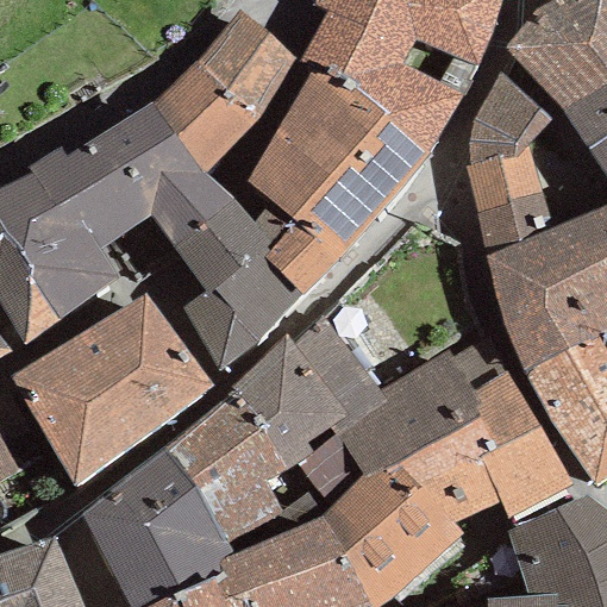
[(332,11),(301,58),(314,68),(429,151),(481,64),(499,0),(314,0),(312,5),(332,11)]
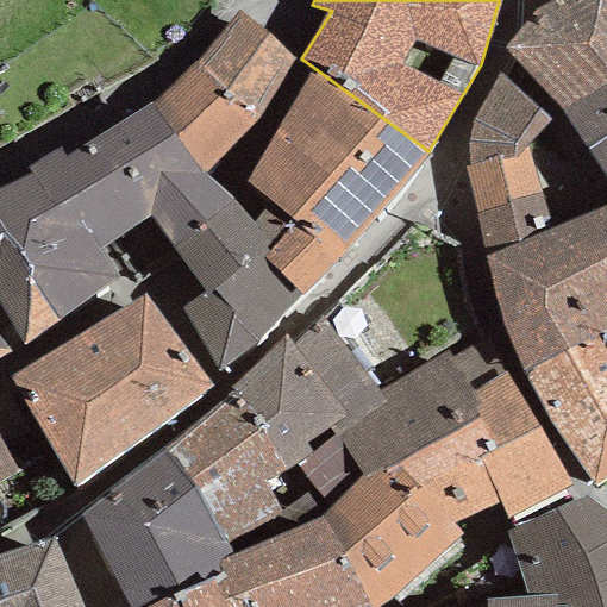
[(550,0),(536,8),(506,47),(513,55),(563,108),(606,79),(606,0),(550,0)]
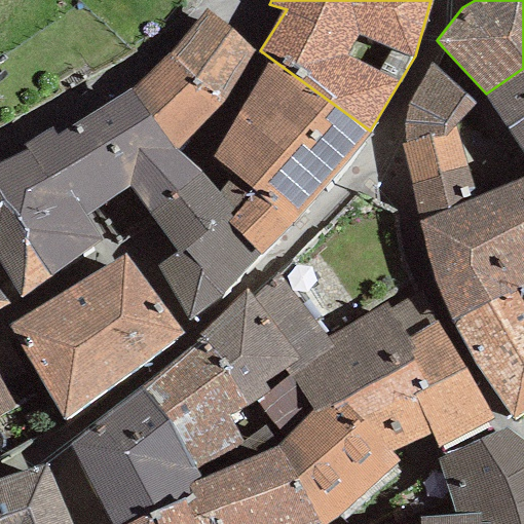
[(256,49),(207,7),(171,50),(129,85),(177,149),(224,102),(256,49)]
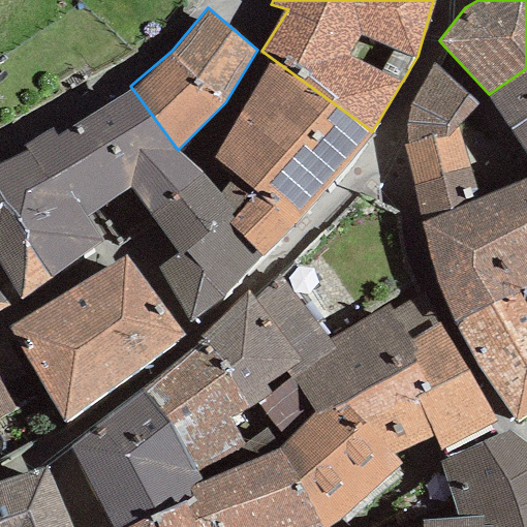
[(489,94),(445,48),(411,103),(408,124),(409,145),(404,145),(422,220),(482,197),(460,124),(478,103),(489,94)]
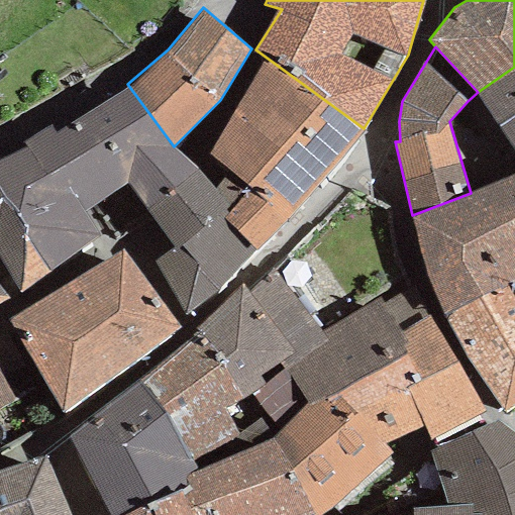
[(320,183),(364,128),(267,58),(234,110),(320,183)]
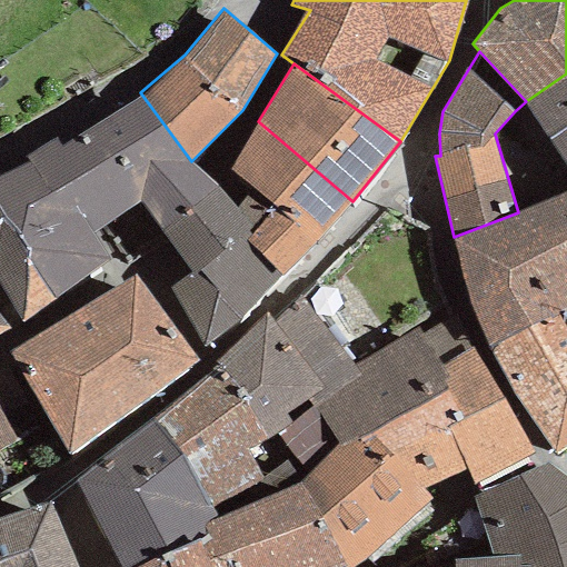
[(566,73),(526,101),(550,138),(566,127),(566,73)]
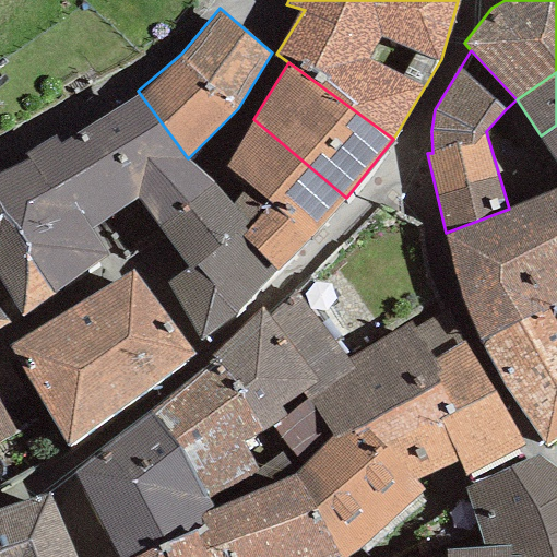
[(188,158),(138,91),(61,141),(56,133),(24,153),(30,161),(0,173),(0,200),(58,291),(113,251),(95,226),(138,196),(188,158)]
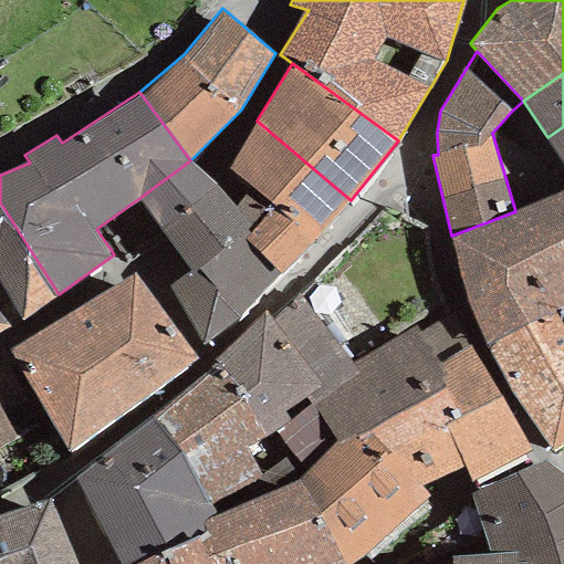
[(282,273),(351,200),(257,121),(229,167),(254,186),(279,204),(274,207),(247,238),(282,273)]
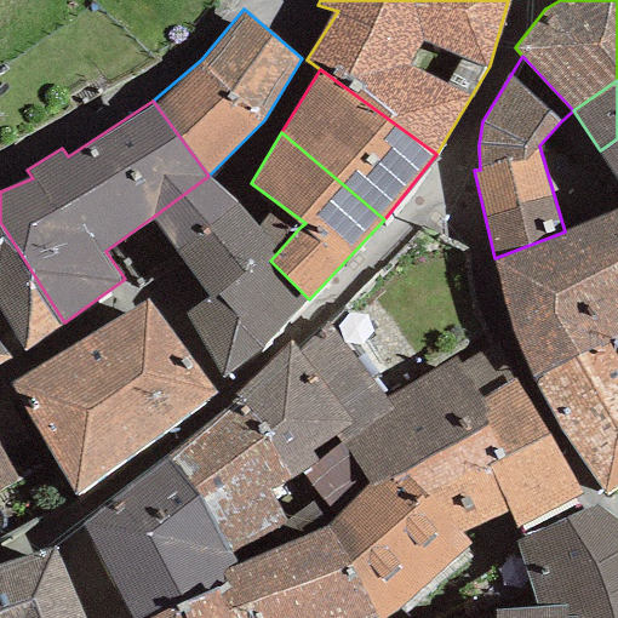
[(617,138),(600,150),(617,177),(617,138)]
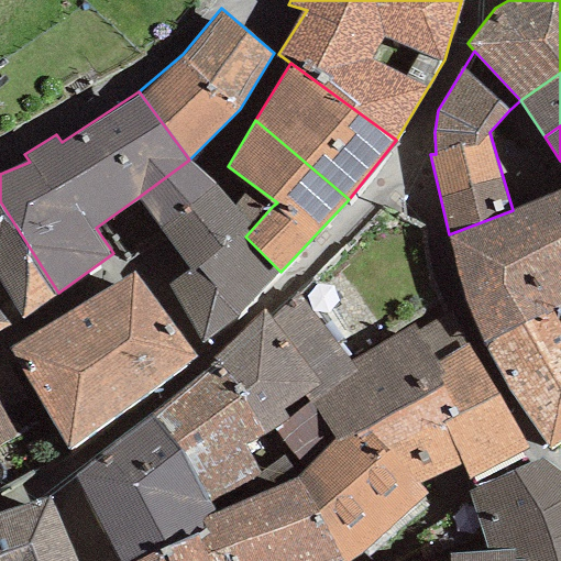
[(237,204),(189,160),(139,197),(190,268),(194,272),(245,237),(273,206),(277,202),(253,185),(237,204)]
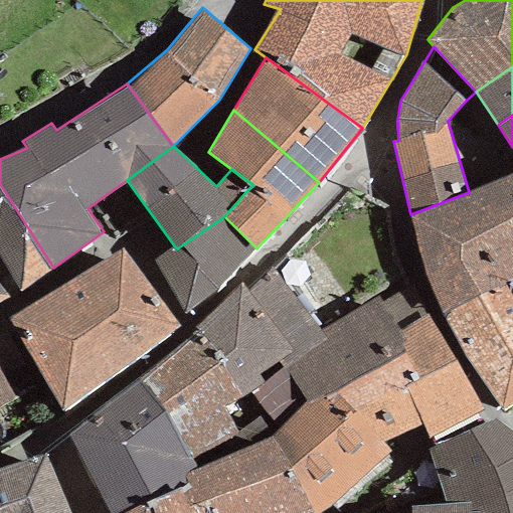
[(512,173),(469,192),(410,214),(423,268),(445,313),(509,281),(512,286),(512,173)]
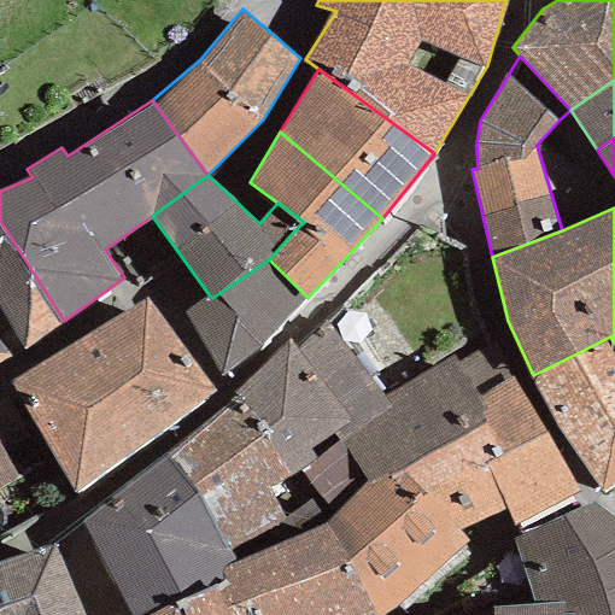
[(0,359),(64,321),(0,221),(0,359)]
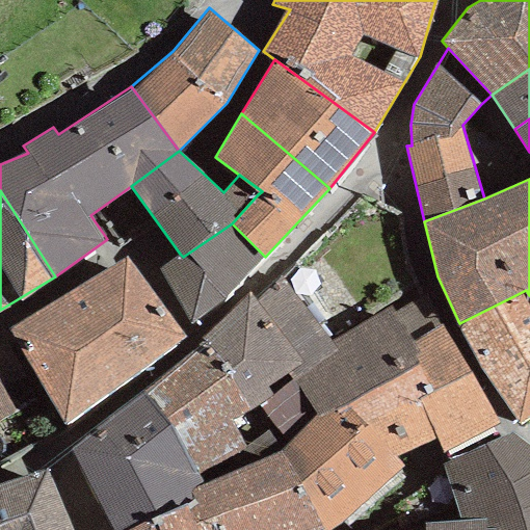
[(228,294),(265,257),(232,223),(183,257),(180,254),(159,267),(192,323),(228,294)]
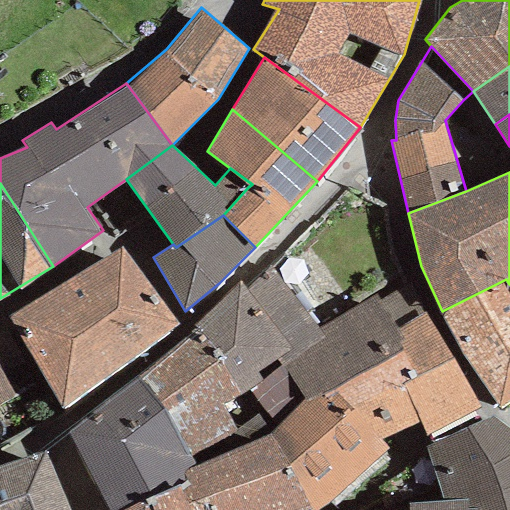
[(179,323),(123,247),(10,316),(64,410),(179,323)]
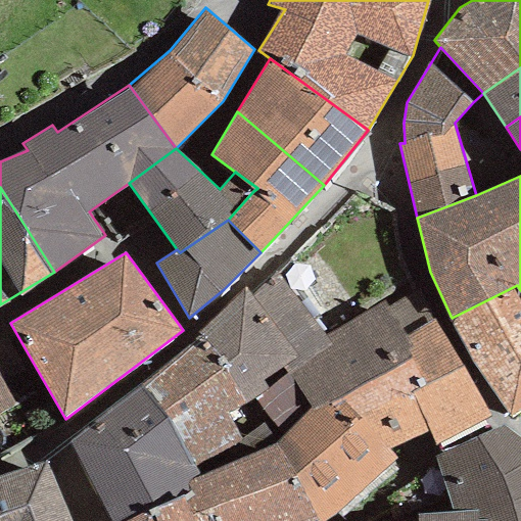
[(198,331),(199,335),(248,401),(254,395),(286,433),(311,406),(290,374),(331,343),(325,335),(278,271),(252,293),(247,285),(198,331)]
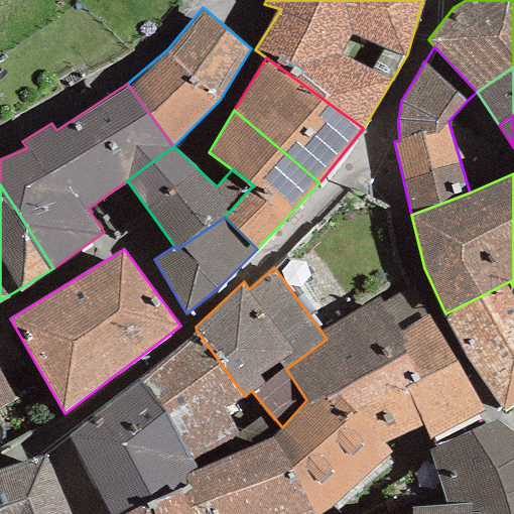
[(445,313),(470,361),(513,337),(513,286),(510,281),(445,313)]
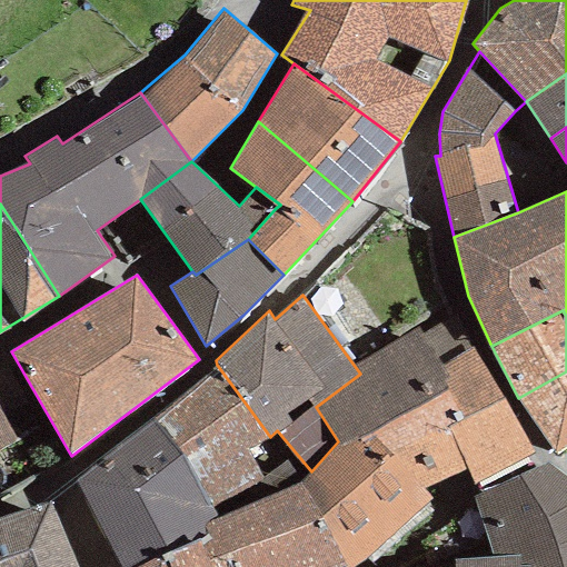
[(420,325),(354,365),(360,374),(316,407),(338,441),(371,430),(453,389),(441,366),(476,349),(459,312),(426,335),(420,325)]
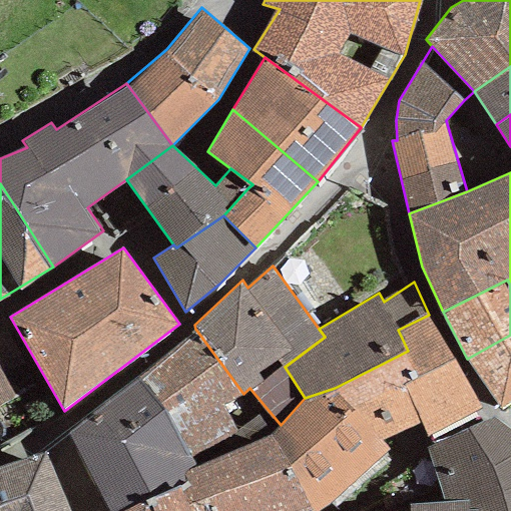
[(483,407),(429,315),(398,330),(408,351),(335,388),(382,440),(422,420),(428,435),(483,407)]
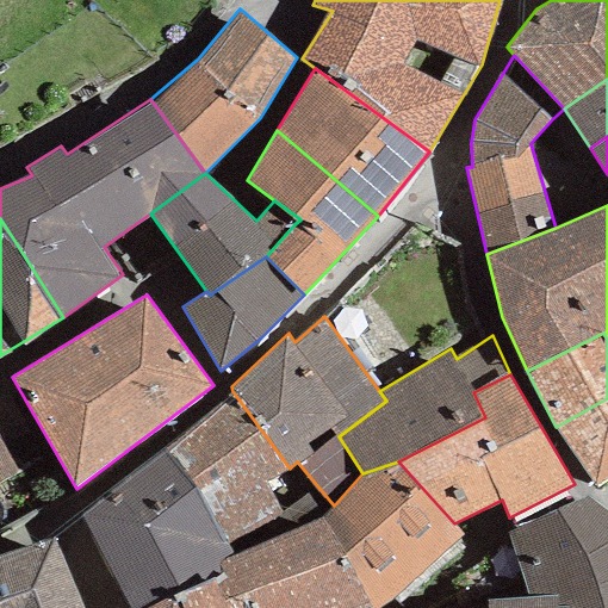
[(233,391),(167,445),(224,538),(228,544),(284,510),(270,477),(290,469),(233,391)]
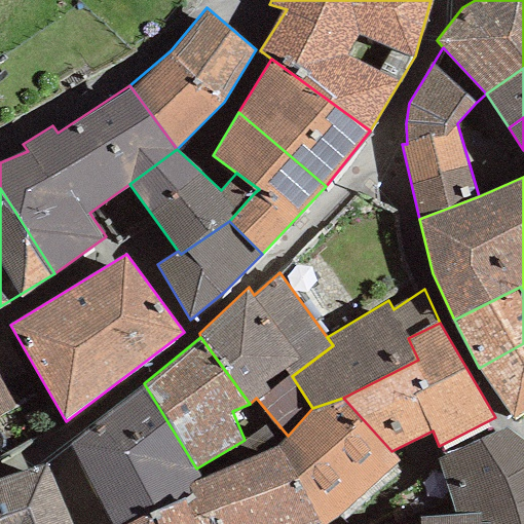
[(523,343),(479,368),(515,417),(523,411),(523,343)]
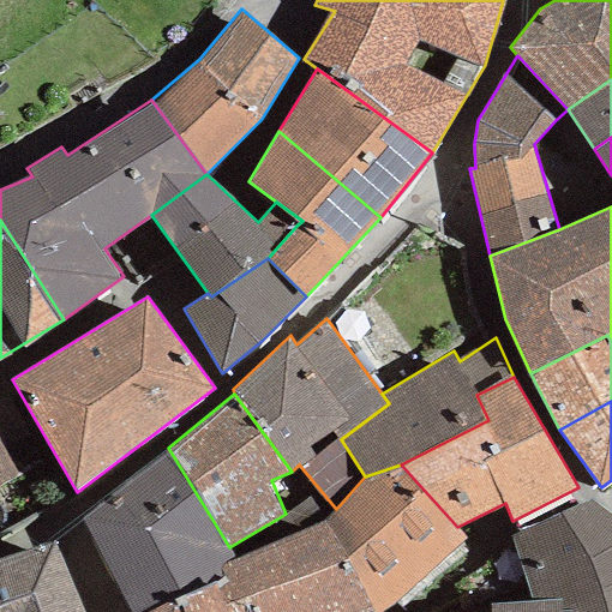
[(0,483),(21,473),(0,437),(0,483)]
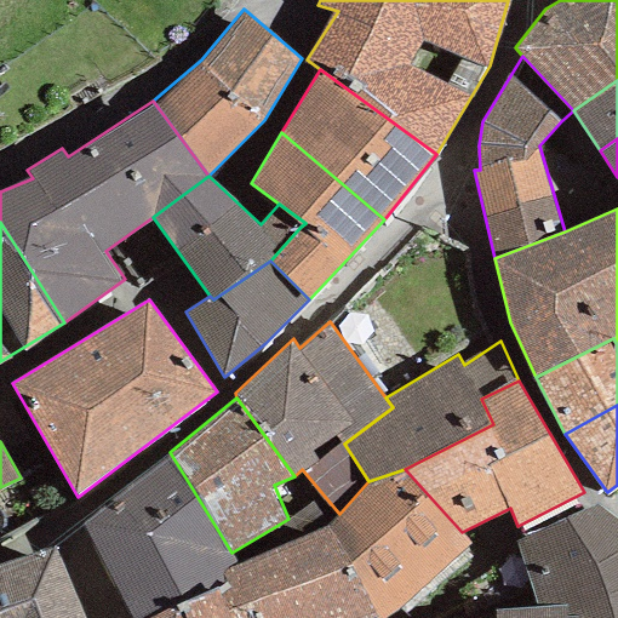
[(170,452),(84,521),(133,617),(148,617),(229,583),(224,567),(238,562),(232,553),(228,547),(170,452)]
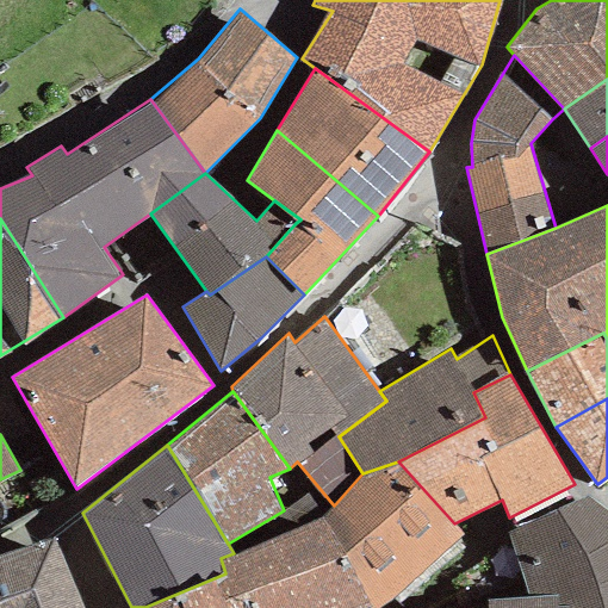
[(326,516),(373,605),(372,607),(377,607),(465,534),(454,523),(398,461),(363,473),(334,506),(326,516)]
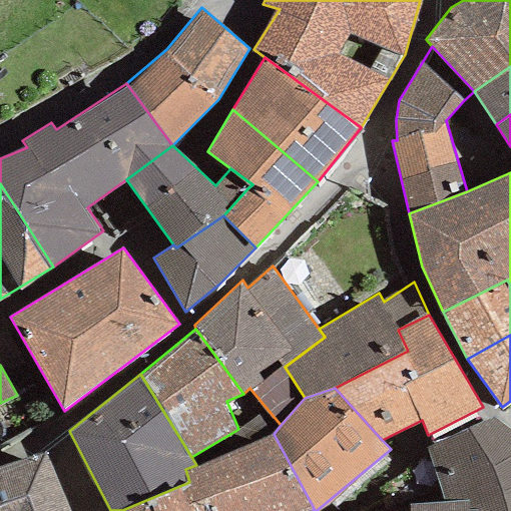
[(510,430),(493,416),(428,446),(444,501),(470,500),(510,487),(510,430)]
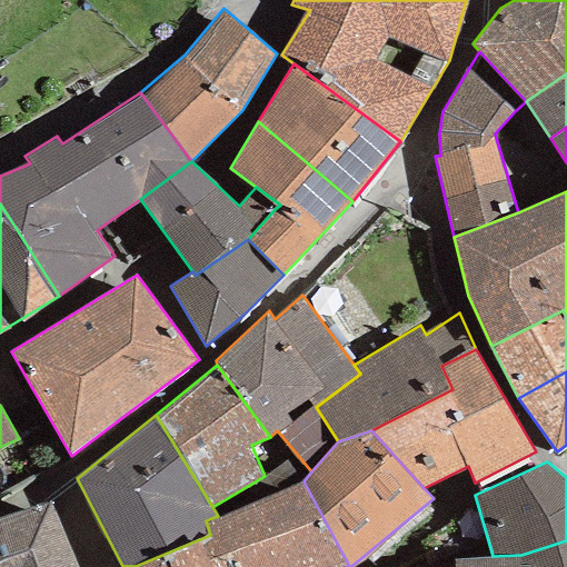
[(338,566),(348,564),(304,481),(218,516),(206,520),(210,535),(136,566),(338,566)]
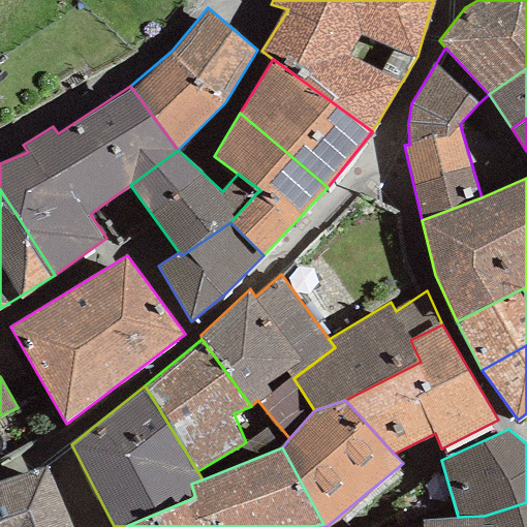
[(71,526),(49,463),(0,482),(0,526),(71,526)]
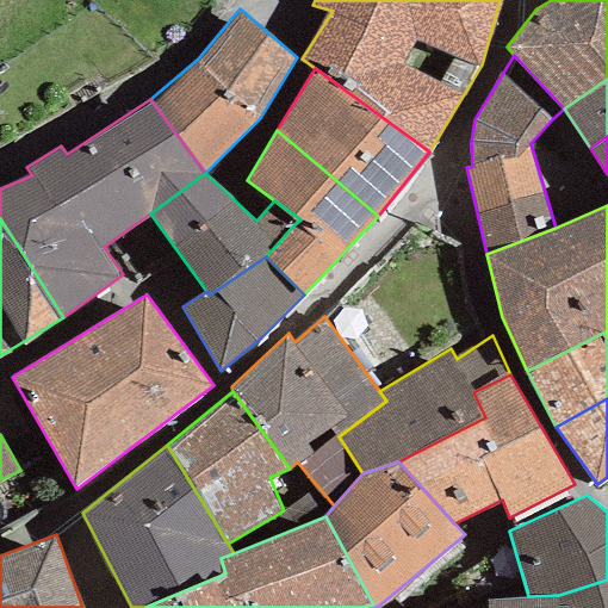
[(607,579),(559,595),(560,606),(574,606),(572,607),(607,607),(607,579)]
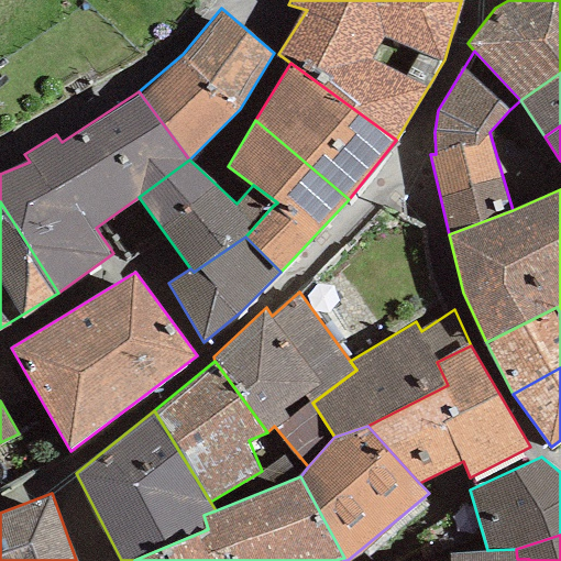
[(528,560),(529,559),(517,559),(516,549),(487,550),(451,552),(451,560),(528,560)]
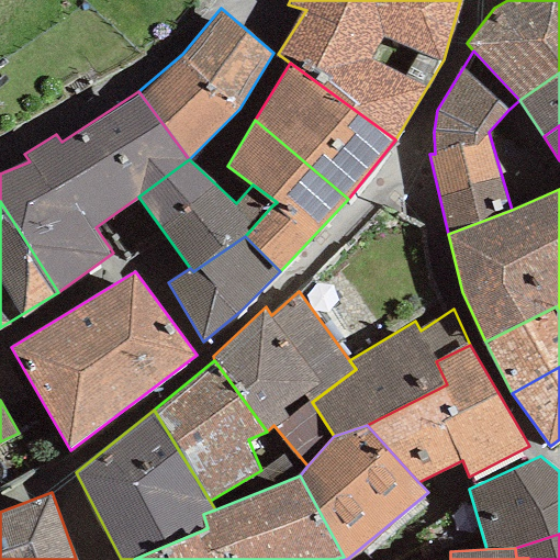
All buildings are outlined.
